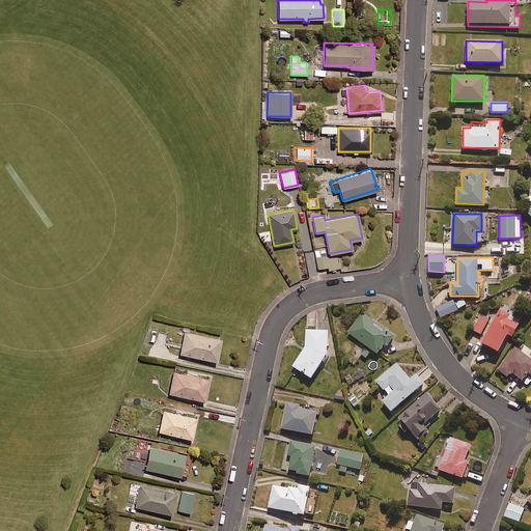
[(453,298),(434,307),(439,319),(458,311),(453,298)]
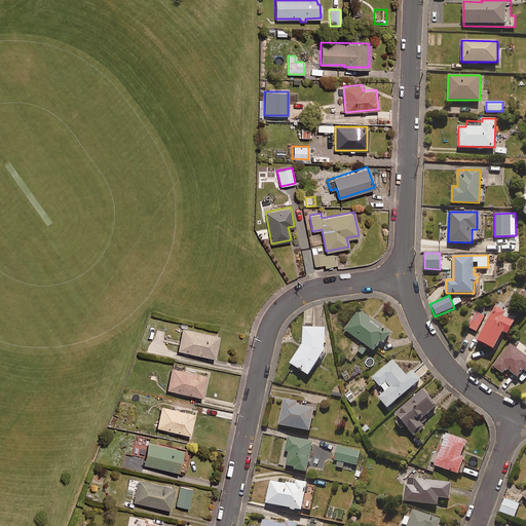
[(505,304),(498,300),(477,341),(493,349),(503,331),(508,334),(518,313),(504,306),(505,304)]
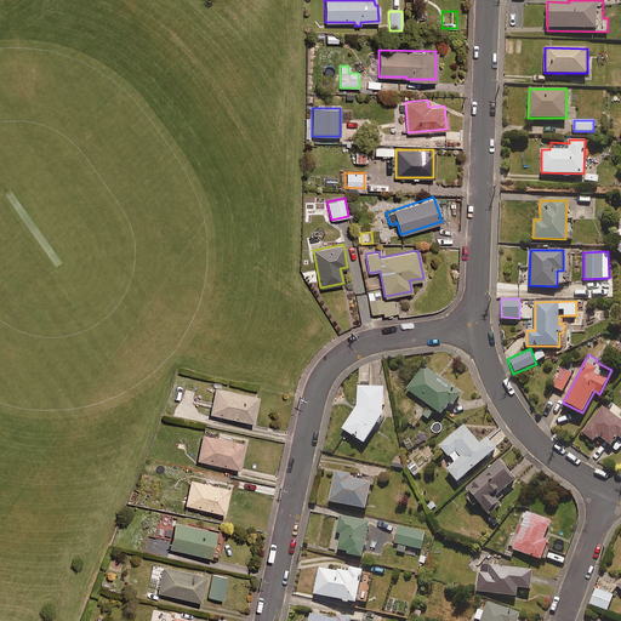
[(460,394),(423,366),(406,388),(440,414),(449,403),(453,405),(460,394)]
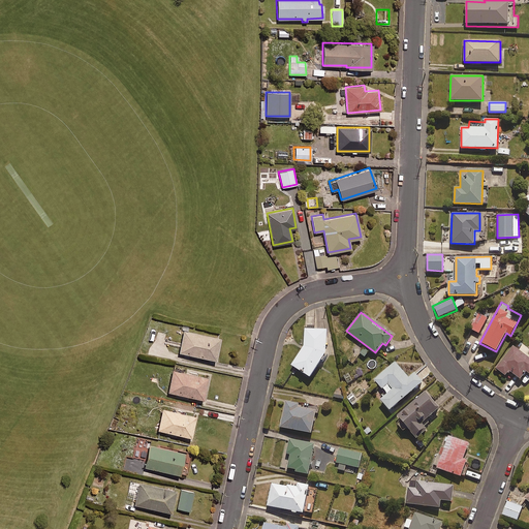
[(469,328),(478,334),(489,318),(479,312),(469,328)]
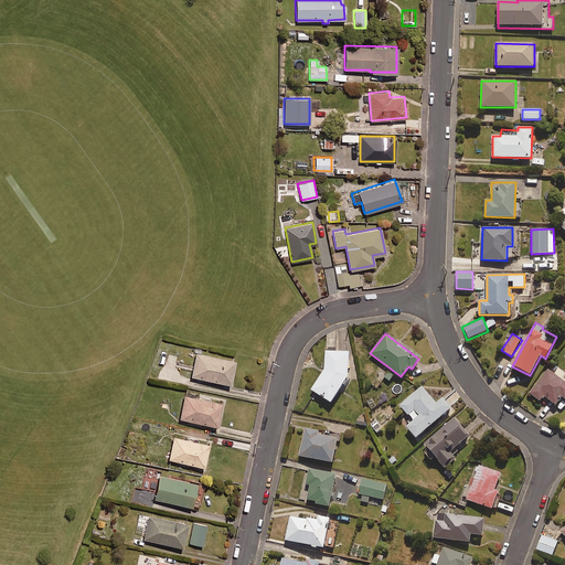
[(311,388),(331,403),(349,376),(349,351),(326,351),(324,369),(311,388)]
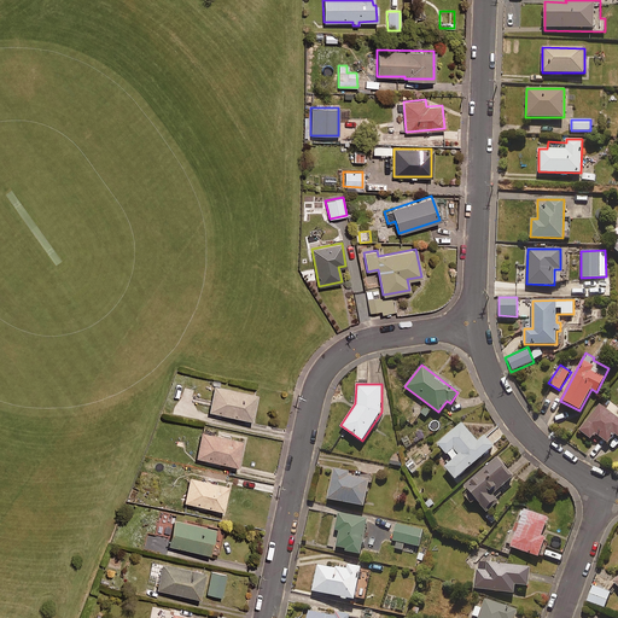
[(256,394),(214,385),(209,410),(251,419),(256,394)]
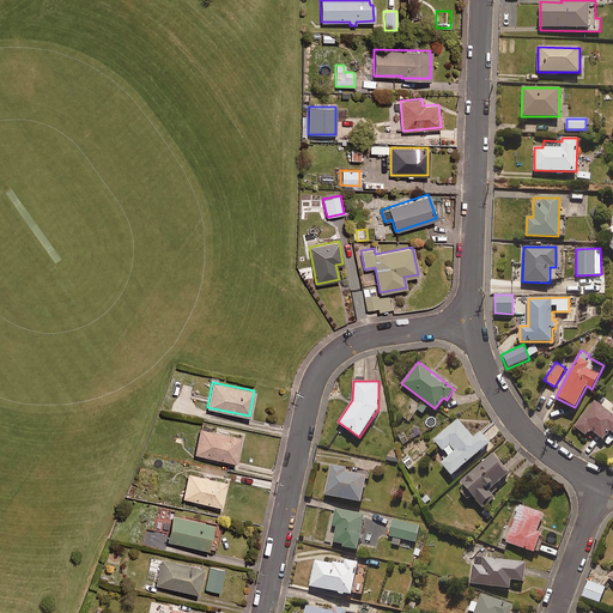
[(400,414),(408,422),(417,410),(422,413),(428,406),(414,396),(400,414)]
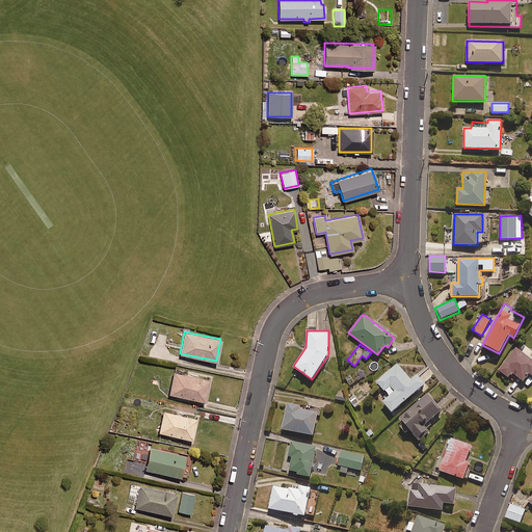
[(513,381),(516,376),(523,381),(529,374),(531,376),(531,350),(531,351),(527,356),(515,348),(499,370),(513,381)]
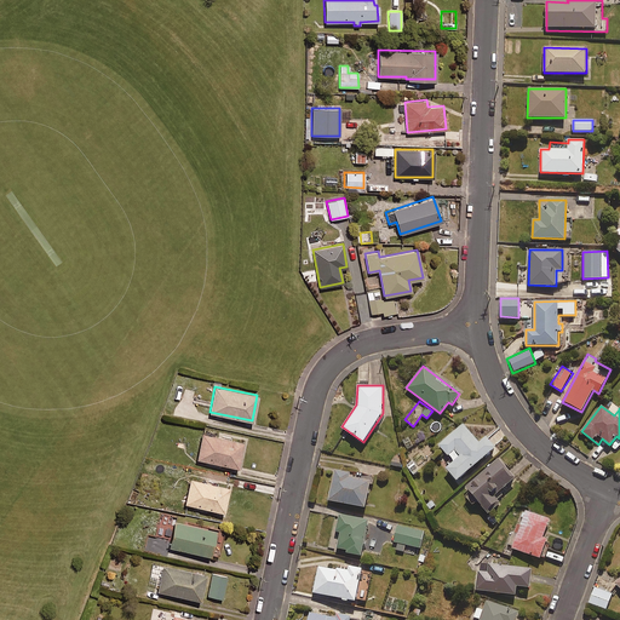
[(478,443),(463,424),(438,445),(453,463),(446,469),(457,481),(495,448),(486,437),(478,443)]
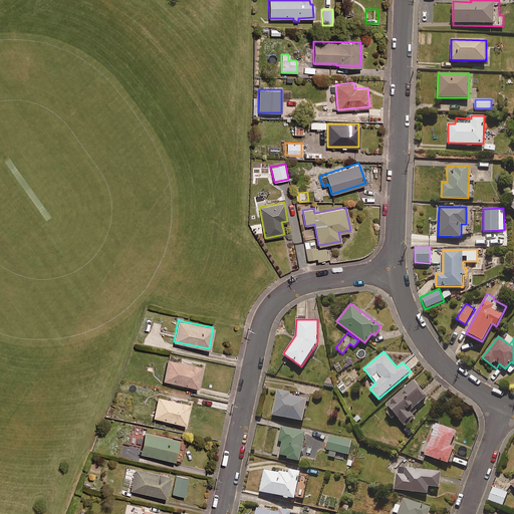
[(200,365),(167,359),(163,380),(196,387),(200,365)]
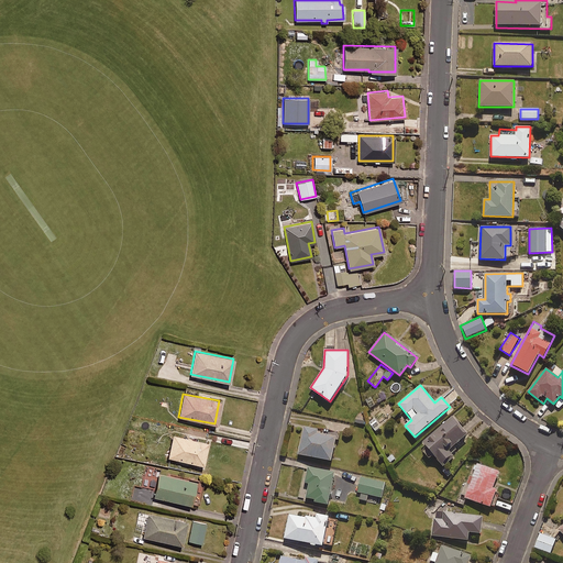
[(467,434),(452,417),(422,442),(428,449),(423,453),(429,460),(433,455),(444,467),(454,457),(449,451),(467,434)]
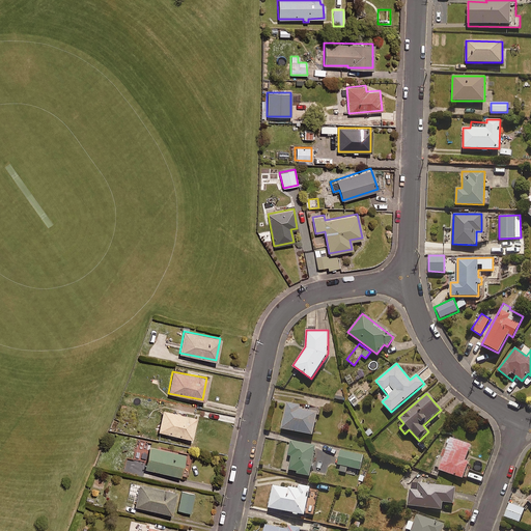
[(302,407),(287,402),(281,428),(312,435),(317,412),(302,409),(302,407)]
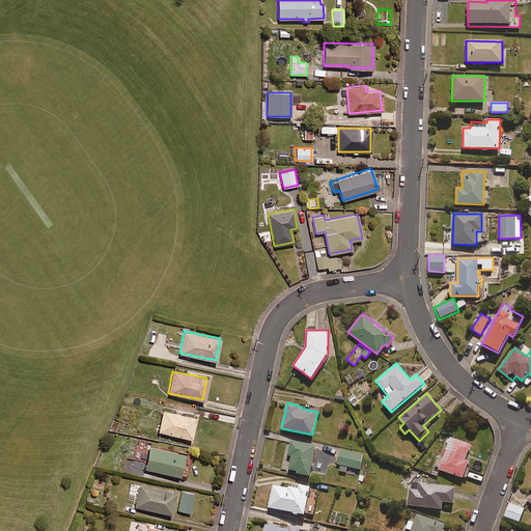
[(195,416),(163,409),(158,430),(191,438),(195,416)]
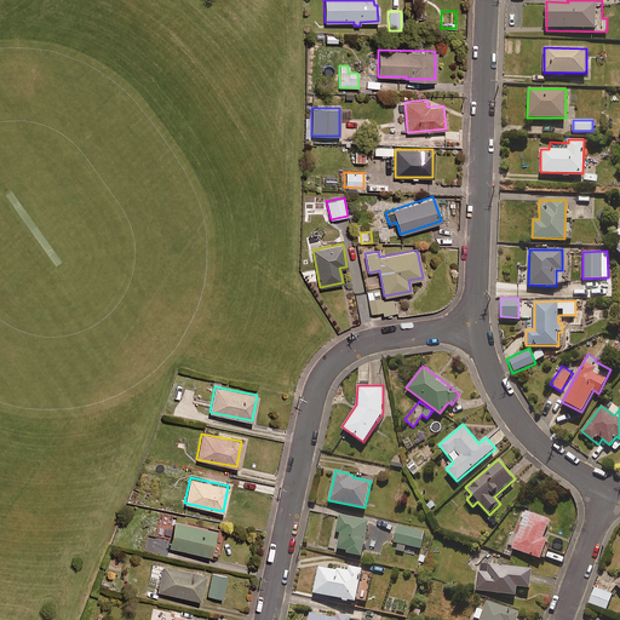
[(527,511),(518,533),(514,530),(509,544),(514,546),(512,549),(540,558),(540,557),(545,558),(550,546),(545,545),(547,539),(543,538),(550,520),(527,511)]
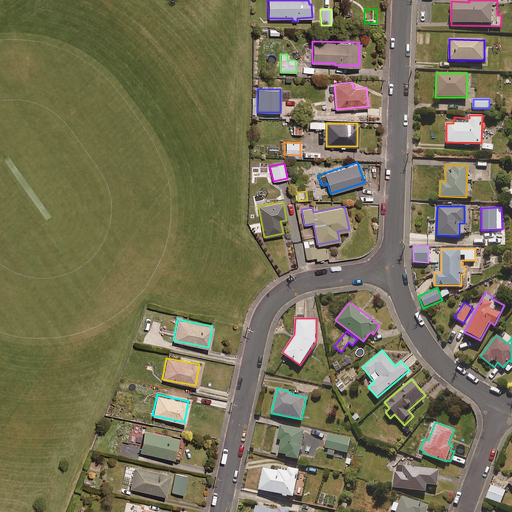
[(286,455),(285,456),(298,459),(304,431),(280,425),(277,440),(281,441),(278,453),(286,455)]
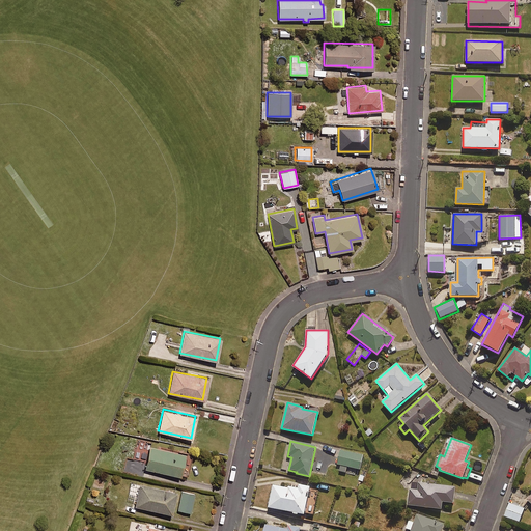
[(191,455),(148,446),(144,468),(186,477),(191,455)]
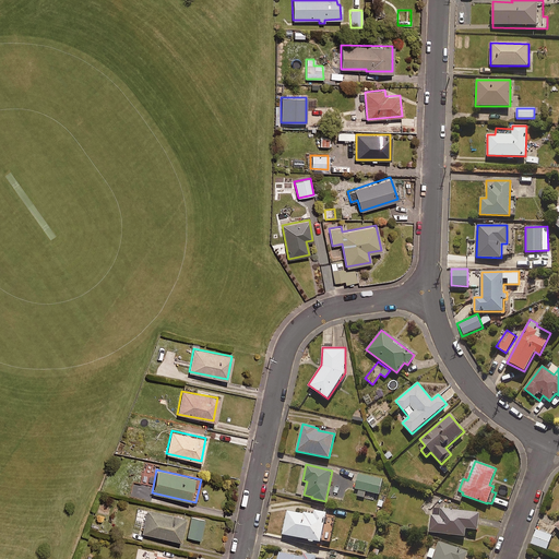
[(381,479),(358,475),(355,496),(364,497),(365,491),(379,494),(381,479)]
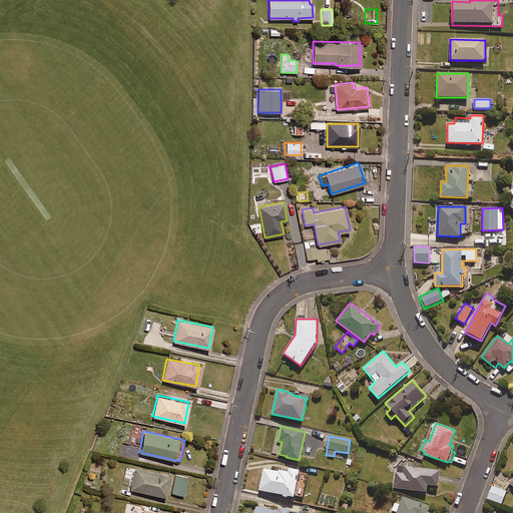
[(169,474),(134,466),(129,489),(164,496),(169,474)]
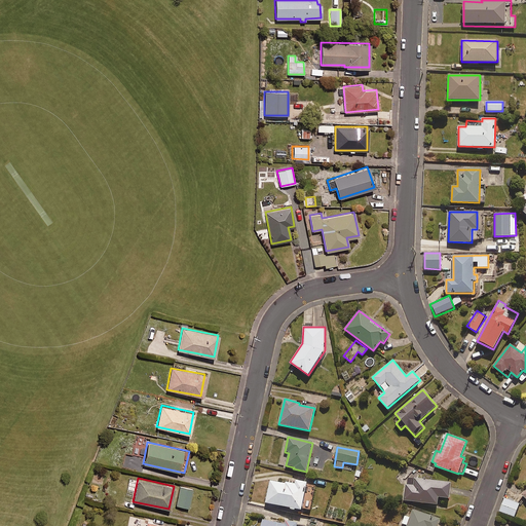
[(449,498),(451,483),(407,478),(404,500),(437,504),(438,497),(449,498)]
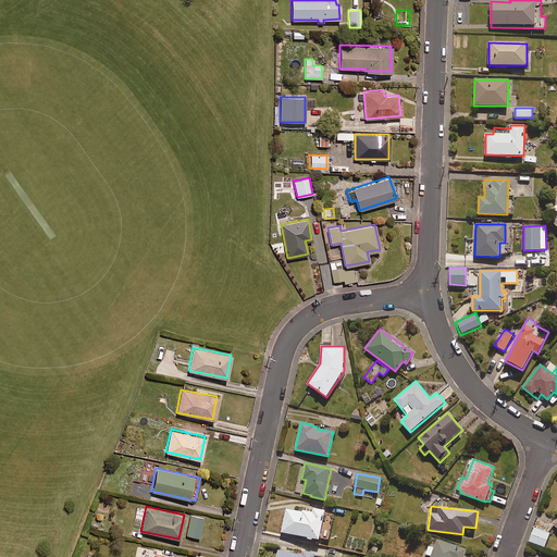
[(313,509),(312,511),(302,510),(301,512),(286,509),(282,533),(319,541),(324,511),(313,509)]
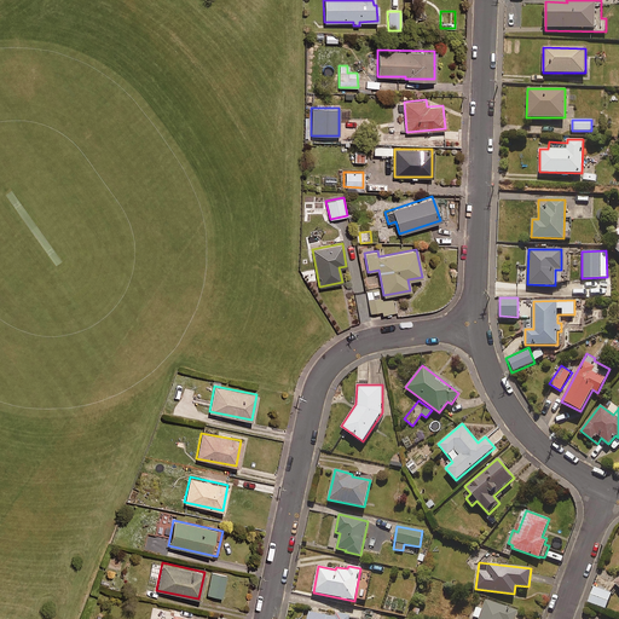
[(226,576),(212,572),(207,594),(220,597),(226,576)]
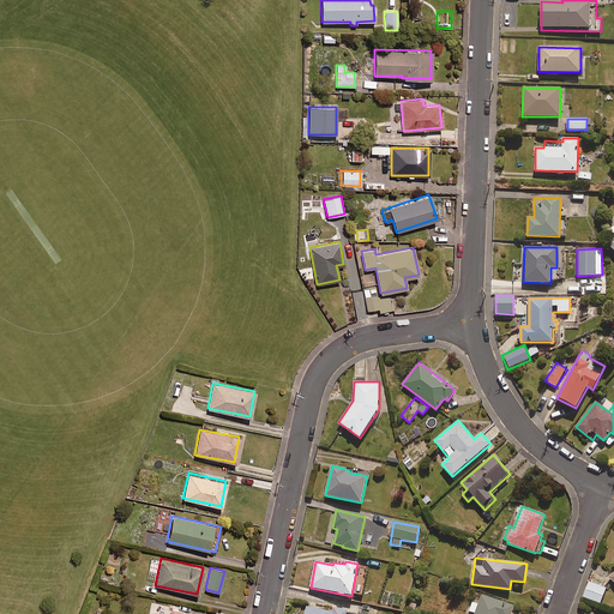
[(606,589),(589,582),(583,597),(600,603),(606,589)]
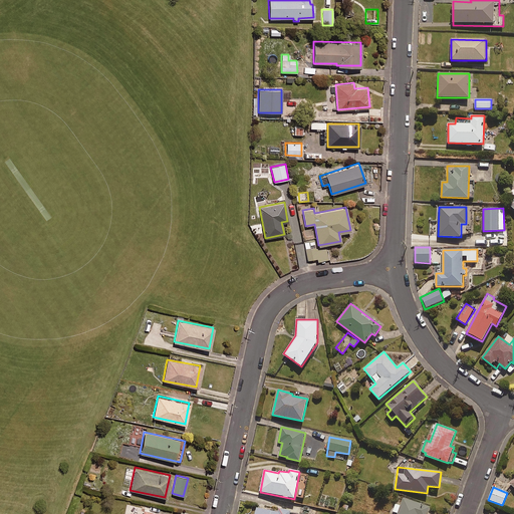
[(327,506),(335,508),(337,499),(329,497),(327,506)]
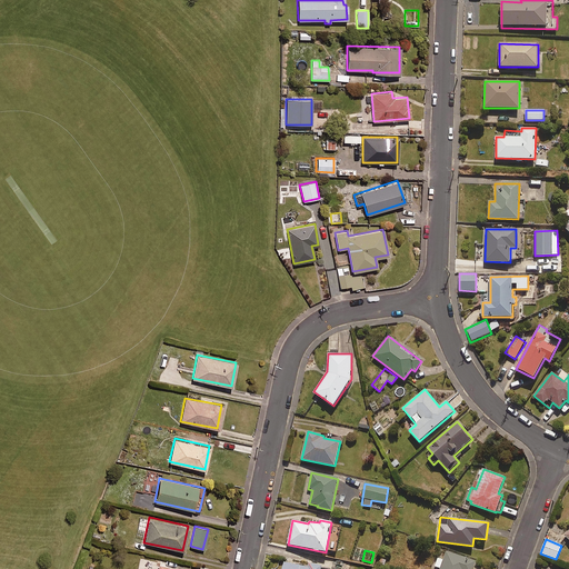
[(446,551),(443,559),(437,557),(433,566),(440,568),(472,568),(476,562),(446,551)]
